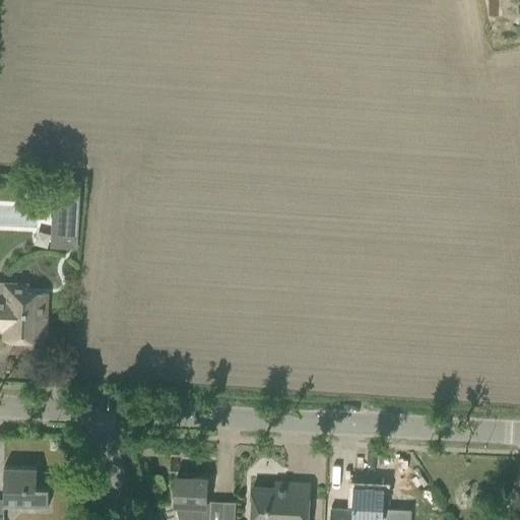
[(55,181),(51,246),(75,247),(79,182),(55,181)]
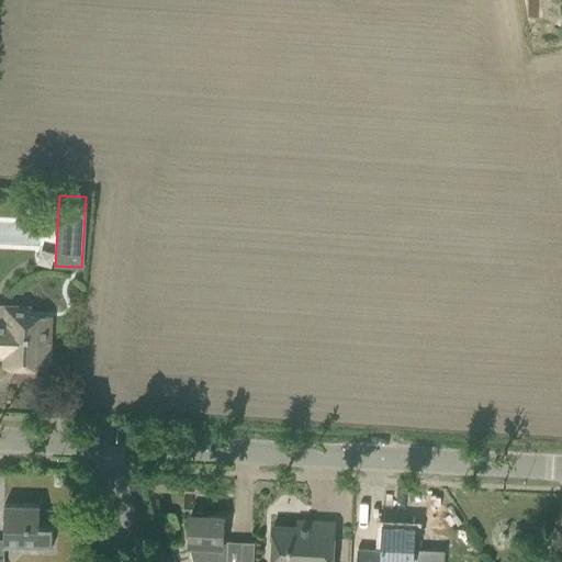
[(0,306),(0,356),(7,357),(6,367),(23,367),(25,371),(37,371),(40,368),(43,368),(43,361),(47,362),(48,340),(49,317),(35,316),(29,316),(30,308),(26,308),(4,307),(0,306)]
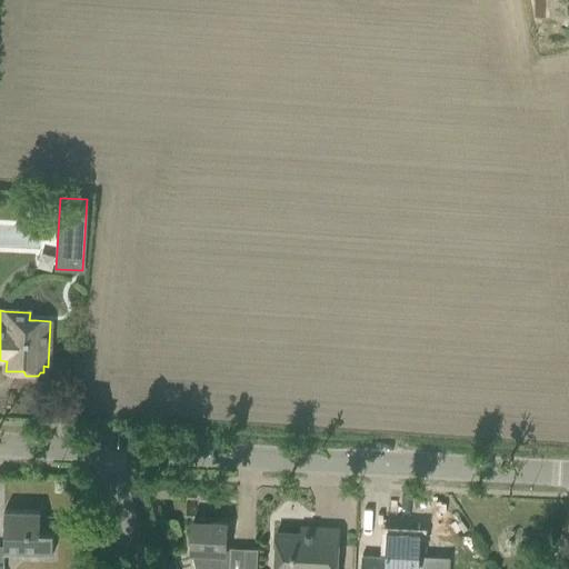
[(52,533),(39,533),(39,511),(3,510),(2,555),(52,556),(52,533)]
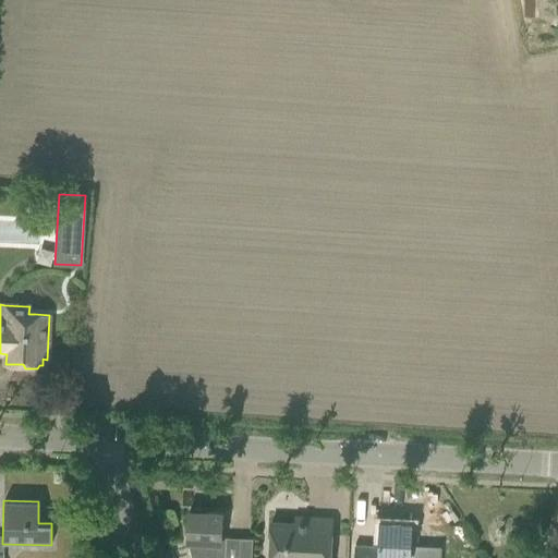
[(225,557),(226,538),(220,537),(221,514),(189,512),(186,542),(191,557),(225,557)]
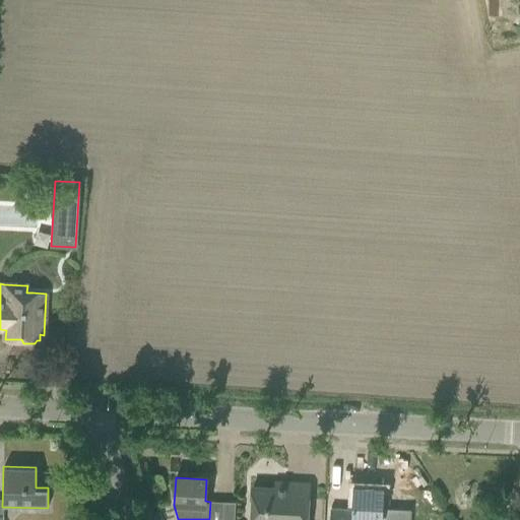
[(252,488),(250,519),(307,519),(309,484),(286,483),(286,490),(252,488)]
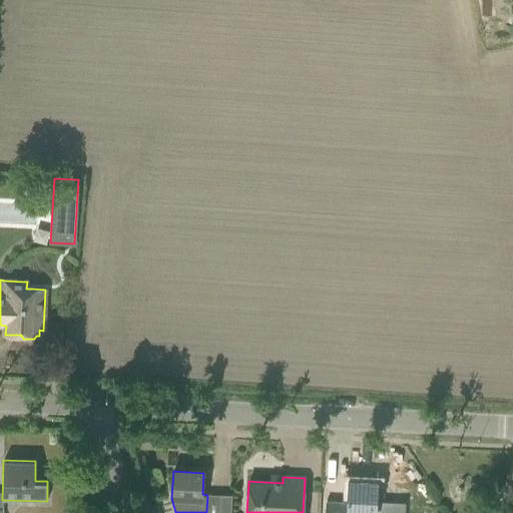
[(325,493),(323,512),(409,512),(410,496),(377,494),(378,482),(349,480),(348,495),(325,493)]
